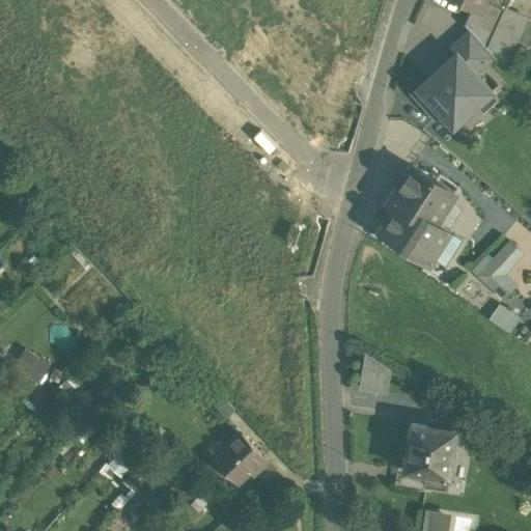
[(508,0),(457,0),(473,7),(481,10),(485,1),(504,9),(505,8),(508,0)]
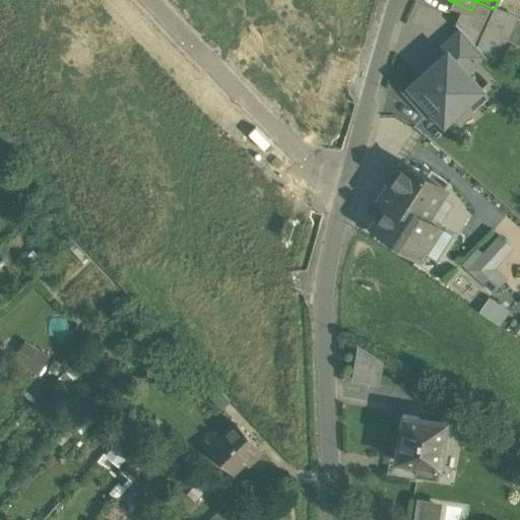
[(475,1),(471,10),(463,7),(455,23),(478,46),(494,9),(475,1)]
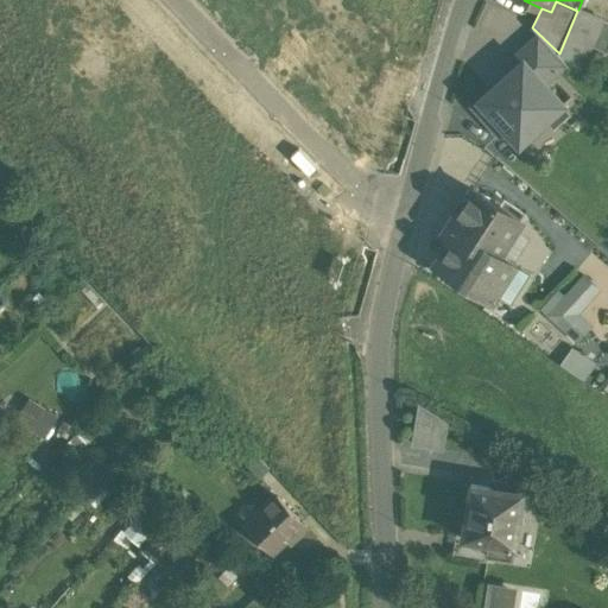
[(603,20),(578,10),(577,11),(559,54),(569,64),(580,74),(591,46),(603,20)]
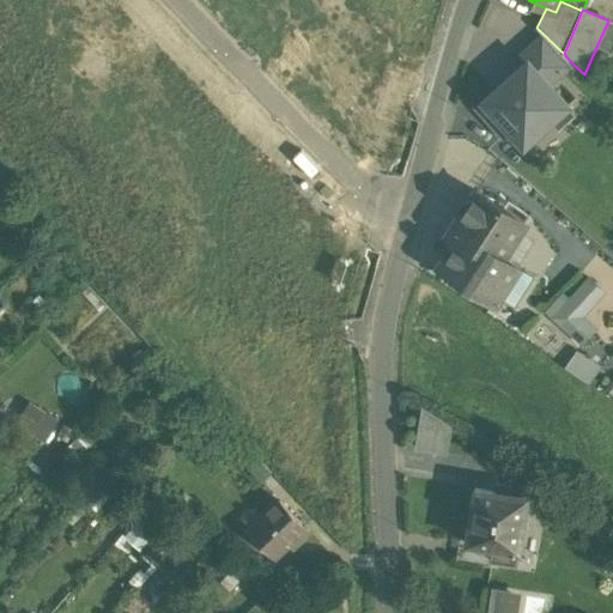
[(612,22),(608,20),(596,47),(612,53),(612,22)]
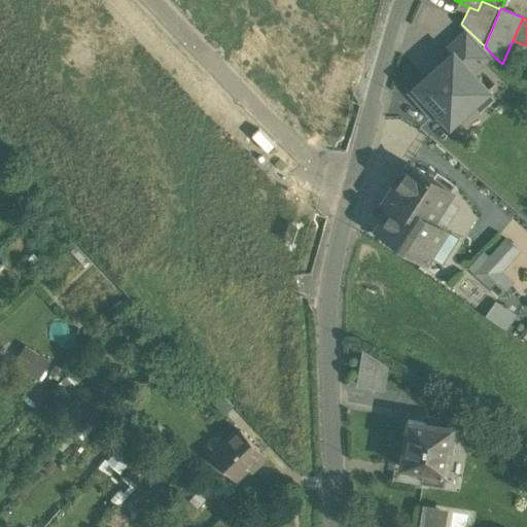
[(453,53),(472,74),(491,58),(466,30),(446,48),(451,54),(453,53)]
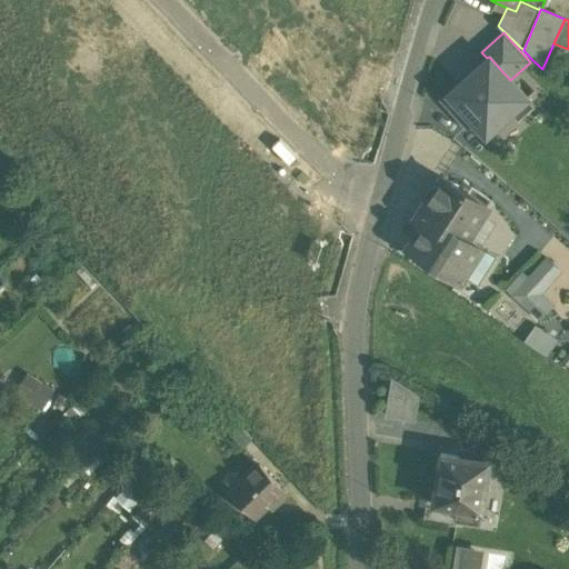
[(486,137),(528,98),(510,80),(489,57),(487,58),(441,100),(467,128),(472,122),(486,137)]
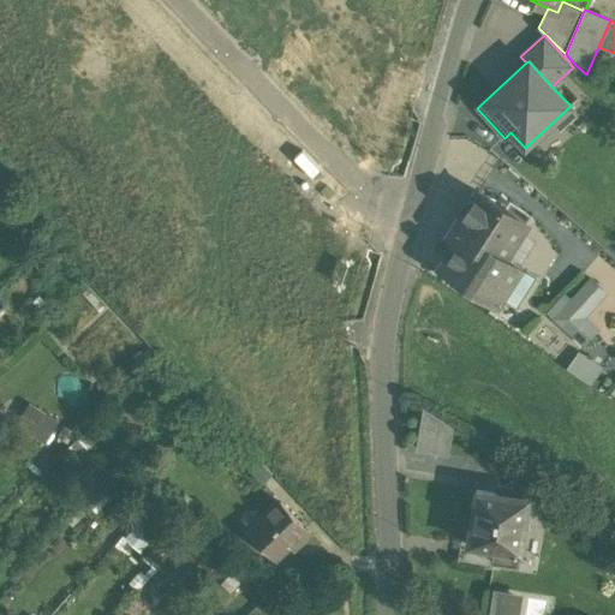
[(477,191),(448,234),(457,240),(440,267),(495,304),(500,296),(520,266),(503,256),(525,222),(477,191)]
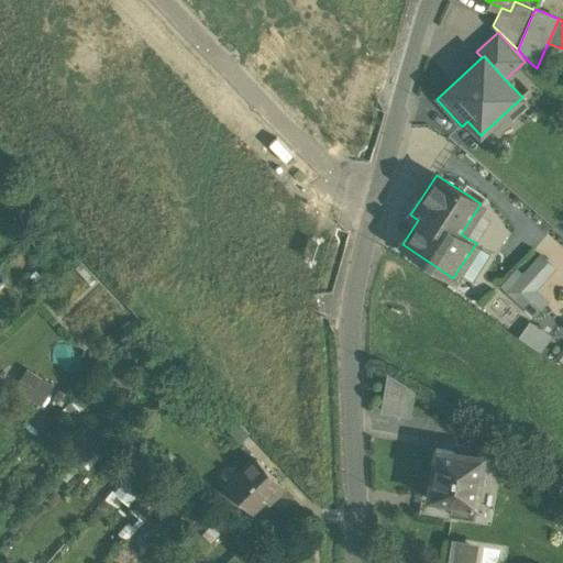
[(489,253),(476,243),(457,271),(472,279),(489,253)]
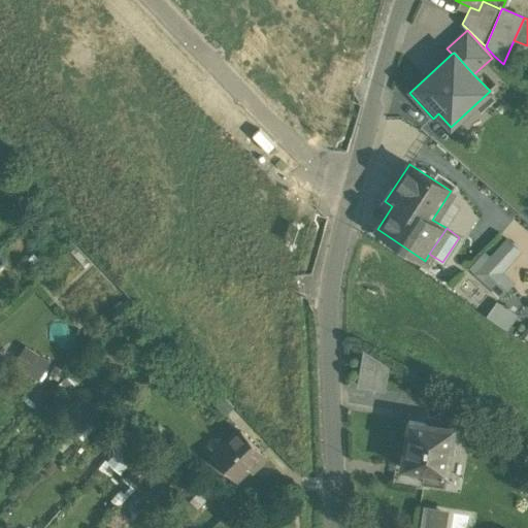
[(506,239),(474,272),(490,287),(499,275),(495,271),(517,249),(506,239)]
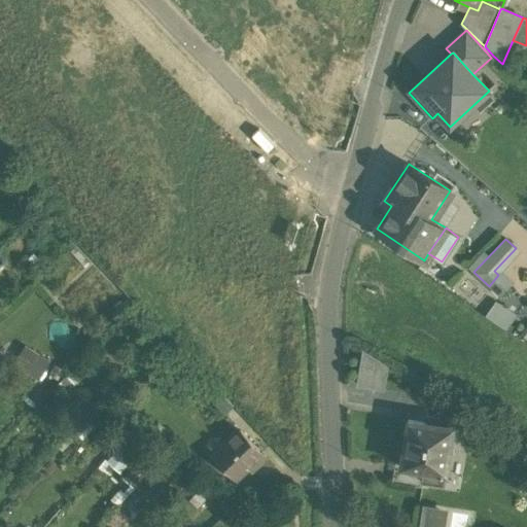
[(498,275),(489,286),(499,295),(510,285),(498,275)]
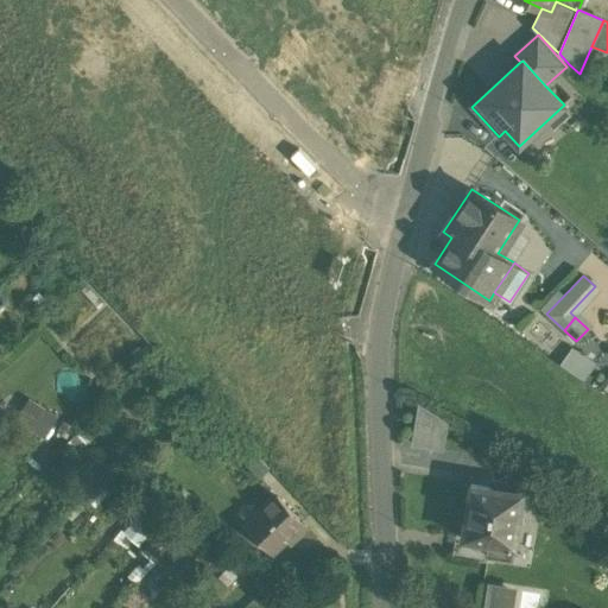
[(595,365),(571,348),(559,365),(583,381),(595,365)]
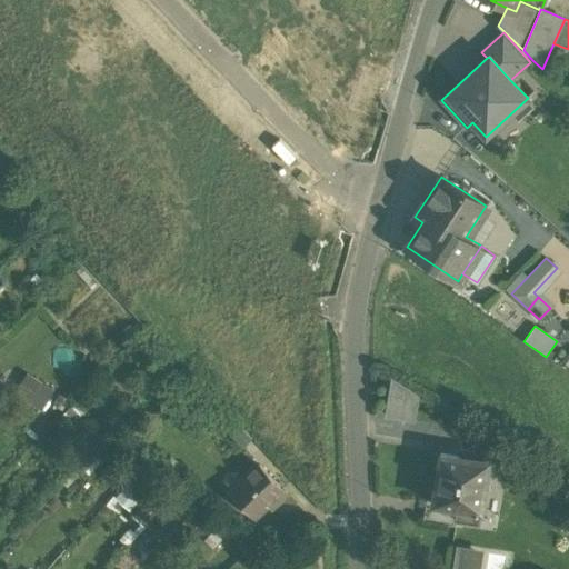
[(37,417),(55,391),(29,375),(12,401),(37,417)]
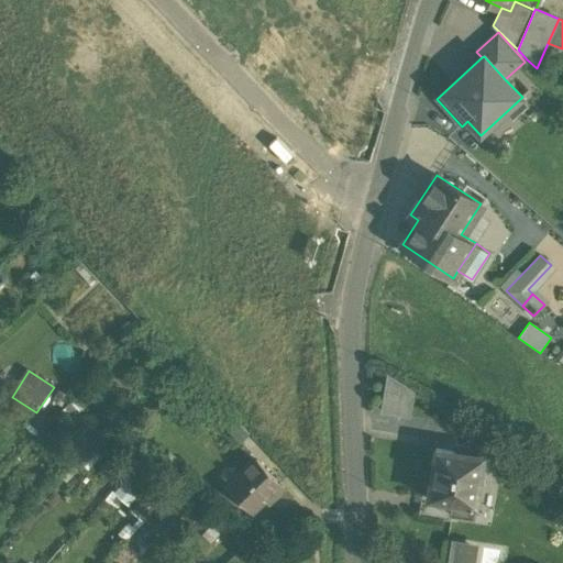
[(415,392),(386,374),(379,412),(410,418),(415,392)]
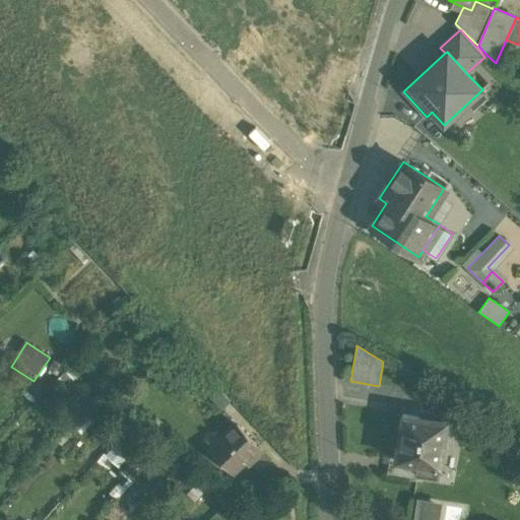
[(435,412),(420,410),(419,416),(402,413),(395,457),(394,460),(417,463),(438,467),(439,467),(446,420),(434,418),(435,412)]
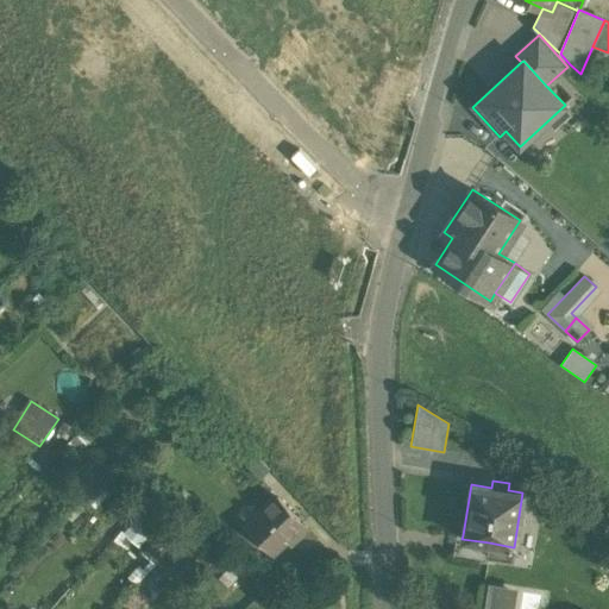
[(302,522),(275,495),(245,525),(271,552),(302,522)]
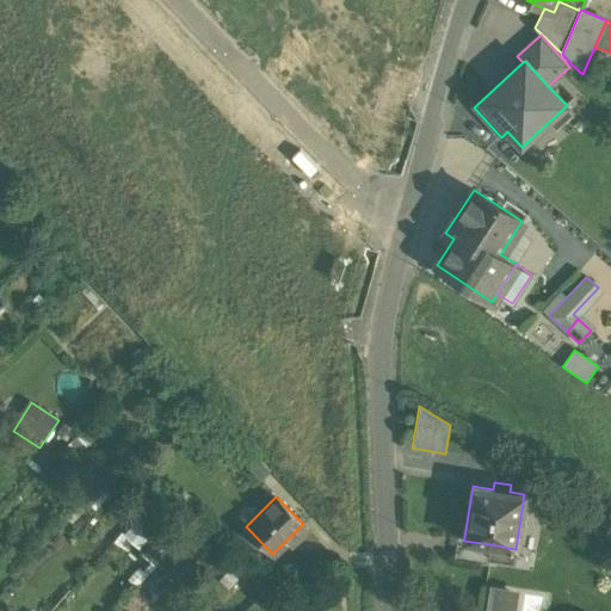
[(491,544),(463,541),(464,537),(458,537),(455,560),(495,566),(497,559),(488,557),(491,544)]
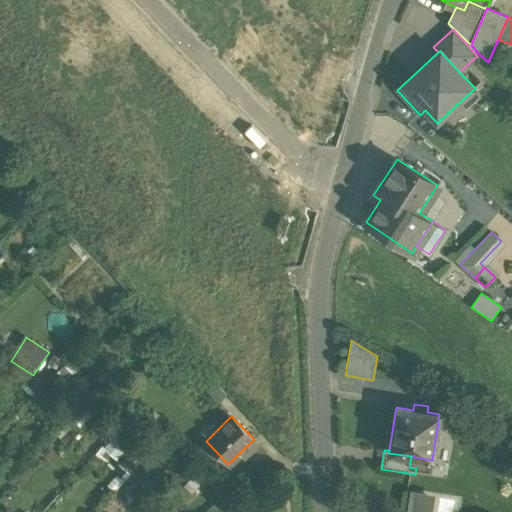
[(431,460),(411,456),(409,467),(416,468),(429,470),(431,460)]
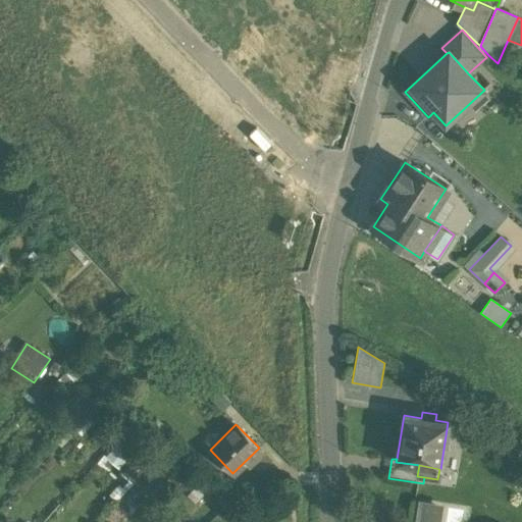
[(433,521),(436,506),(420,503),(417,521),(433,521)]
